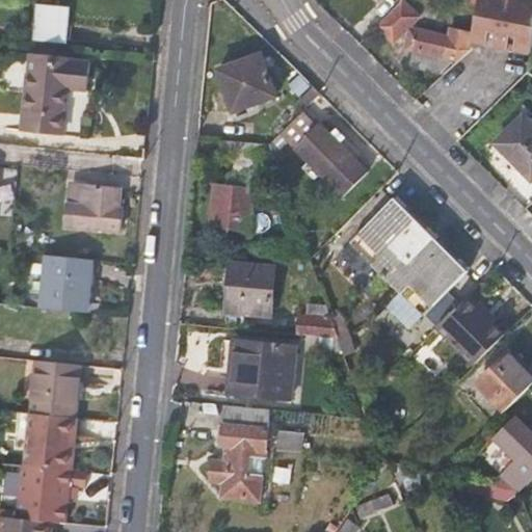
[(531,48),(531,0),(479,0),(473,32),(472,41),(477,42),(478,40),(531,50),(531,48)]
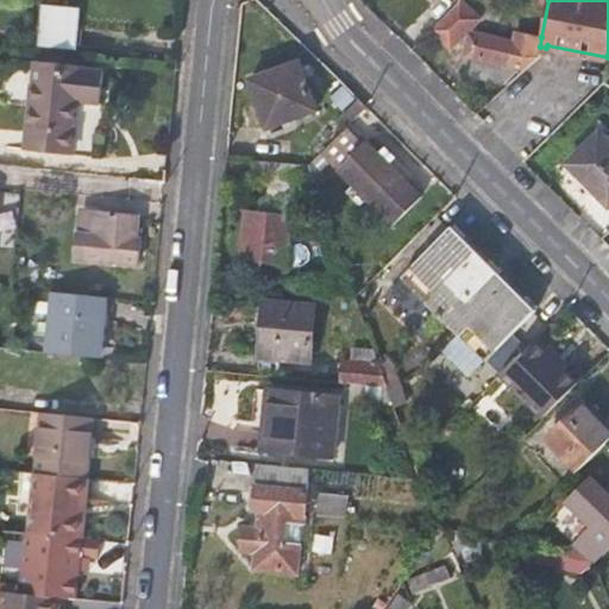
[(477,20),(458,2),(453,7),(471,26),(477,20)]
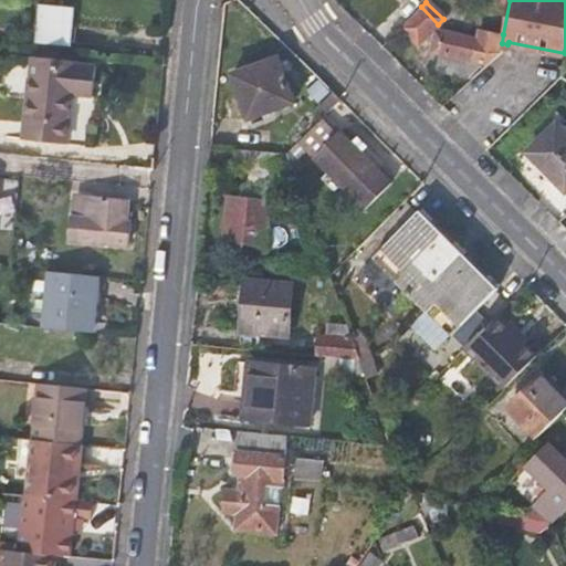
[(72,10),(39,7),(34,43),(69,46),(72,10)]
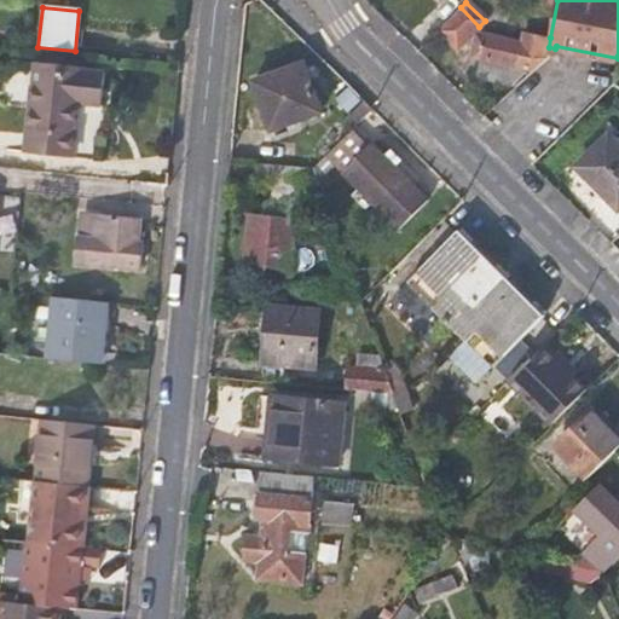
[(479,27),(461,7),(439,29),(458,47),(479,27)]
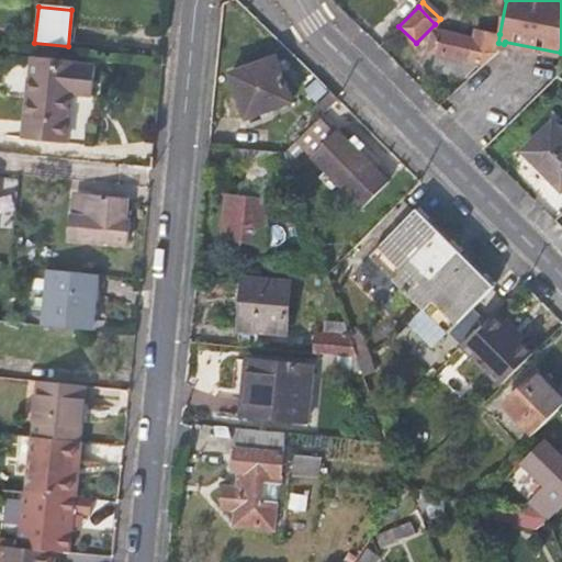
[(499,34),(478,29),(475,36),(442,29),(441,36),(438,53),(434,70),(464,77),(498,43),(499,34)]
